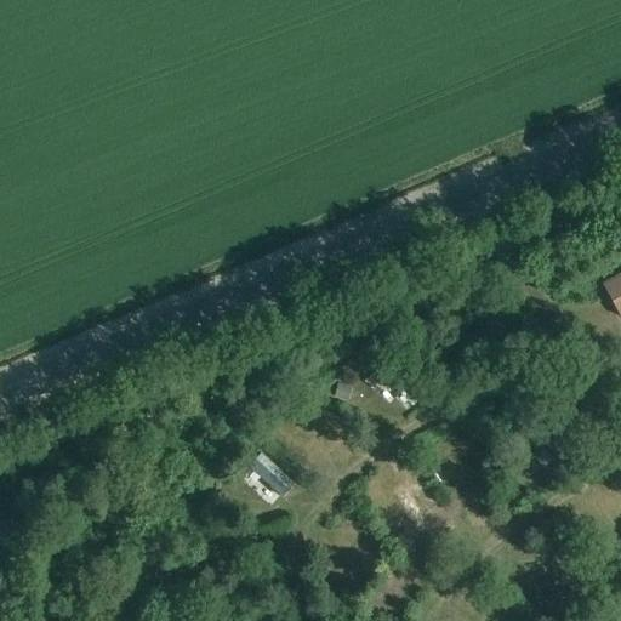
[(620,275),(604,285),(620,317),(620,275)]
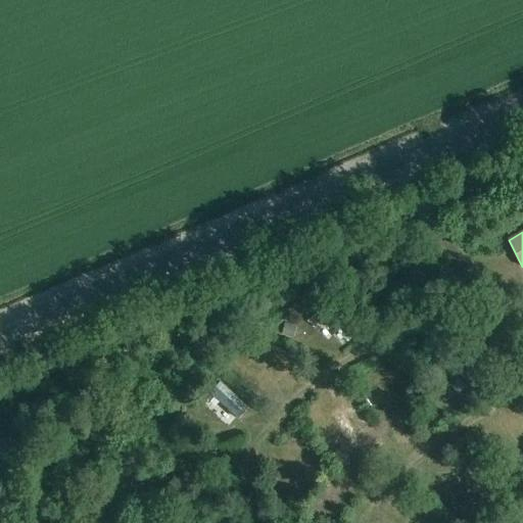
[(322,314),(346,339),(355,331),(330,305),(322,314)]
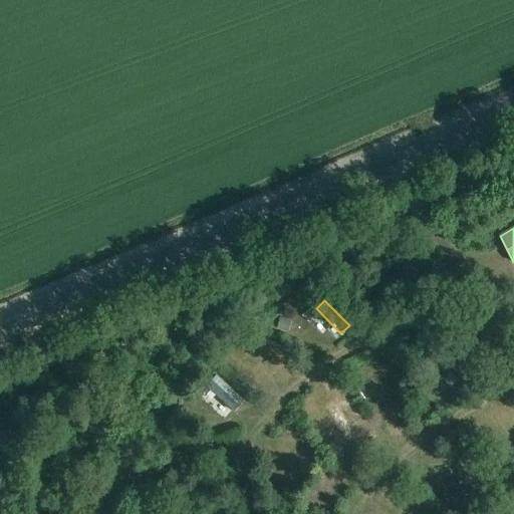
[(291,319),(278,315),(275,328),(287,330),(291,319)]
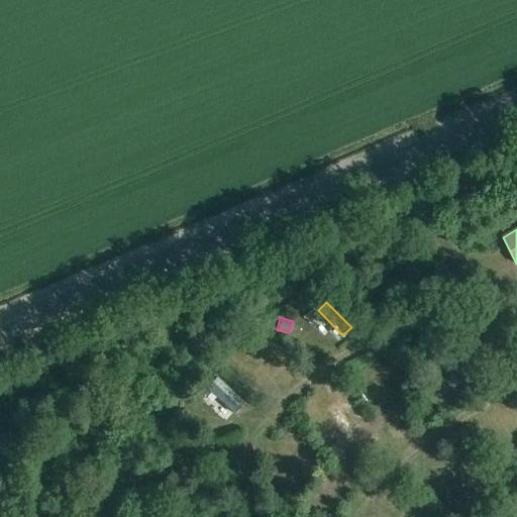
[(219,358),(232,363),(236,349),(223,346),(219,358)]
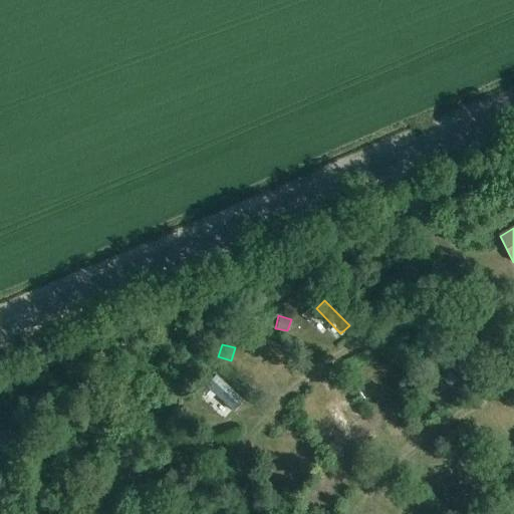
[(231,410),(242,398),(215,372),(204,384),(231,410)]
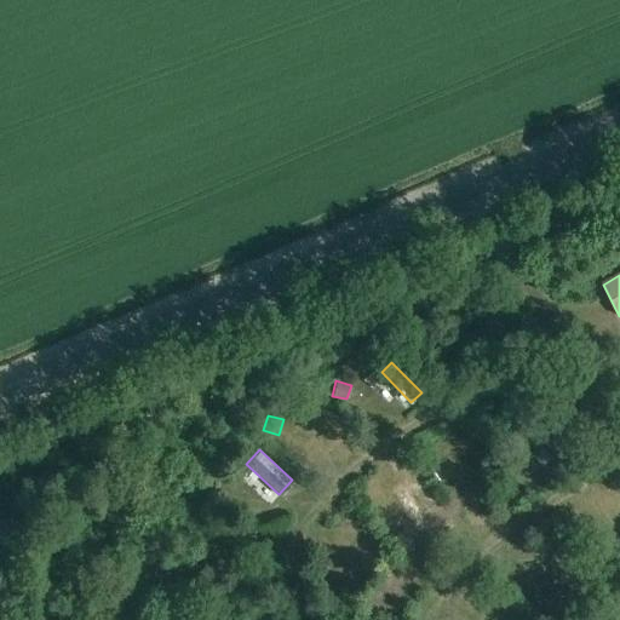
[(503,492),(511,501),(521,494),(512,483),(503,492)]
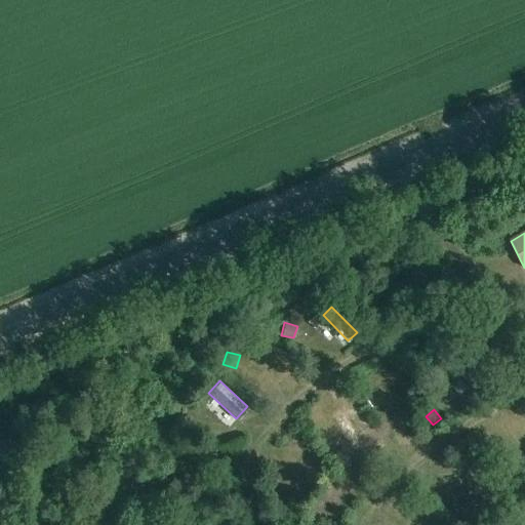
[(326,445),(334,454),(344,447),(335,438),(326,445)]
